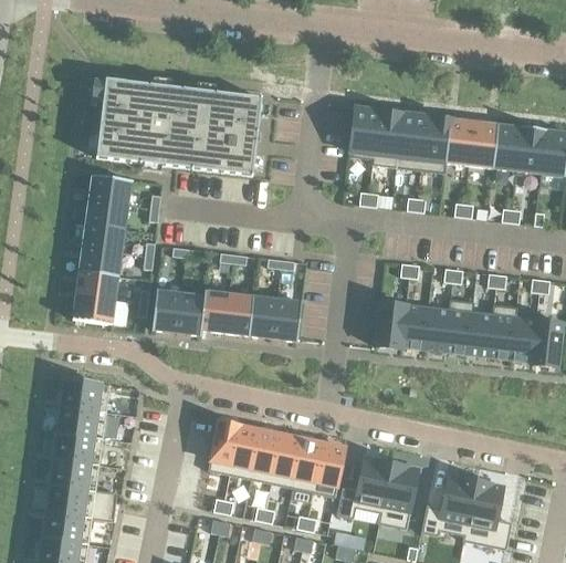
[(105,79),(96,156),(252,175),(261,97),(105,79)]
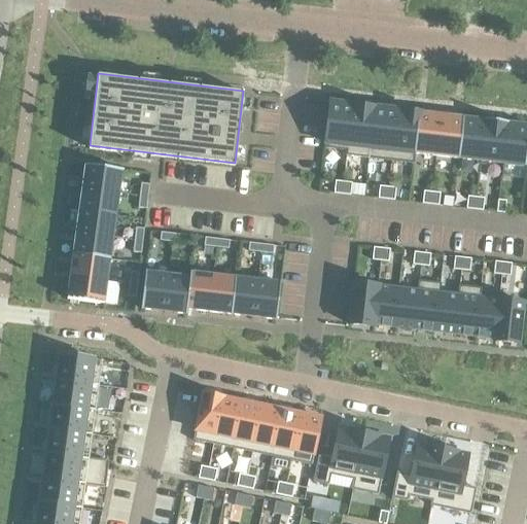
[(330,101),(325,145),(348,147),(353,104),(330,101)]
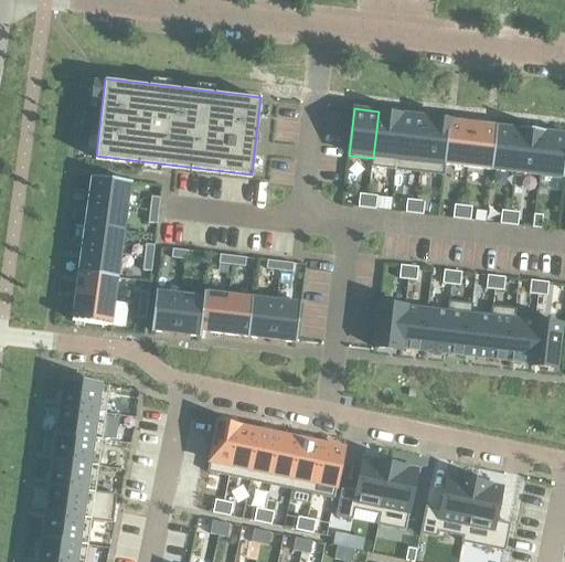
[(373,158),(372,163),(396,166),(402,114),(379,110),(379,112),(373,158)]
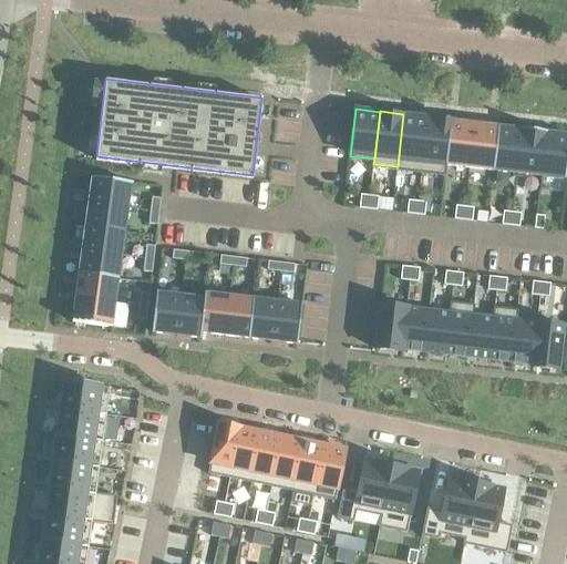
[(403,114),(398,166),(421,170),(426,118),(403,114)]
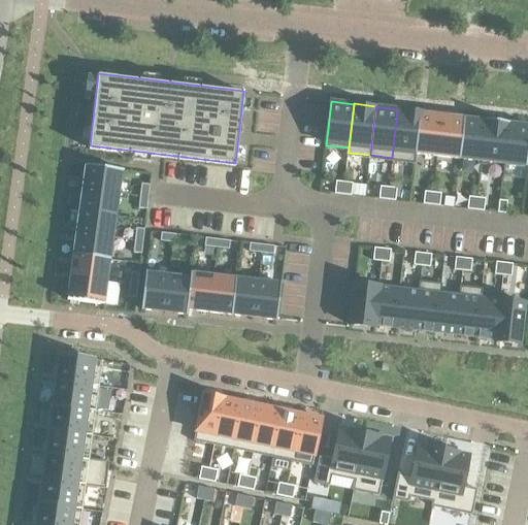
[(397,109),(392,158),(415,160),(416,151),(420,111),(397,109)]
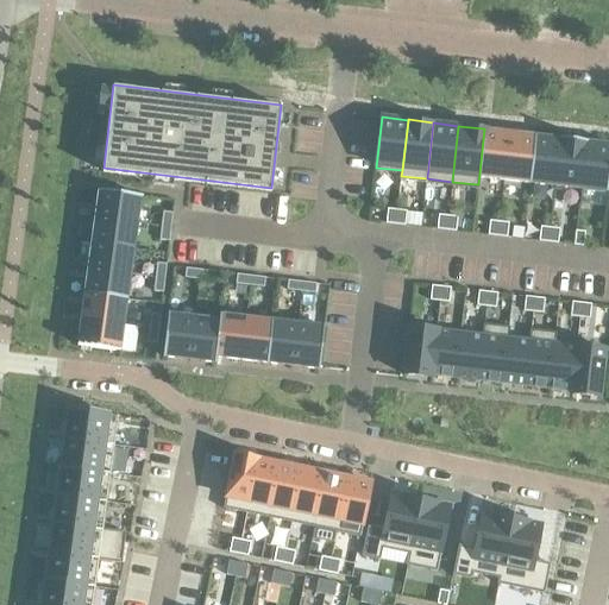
[(484,128),(479,174),(504,176),(509,132),(484,128)]
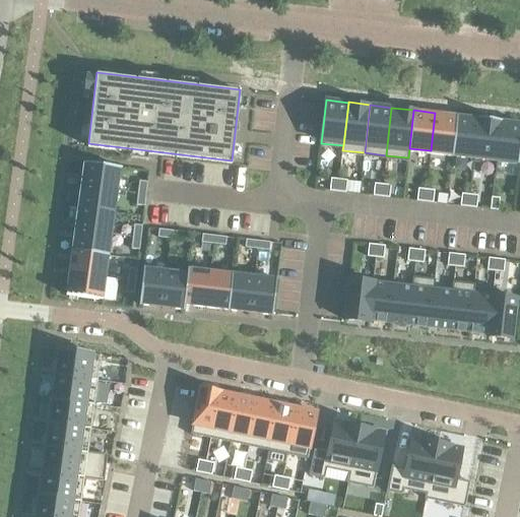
[(435,113),(431,150),(453,153),(457,115),(435,113)]
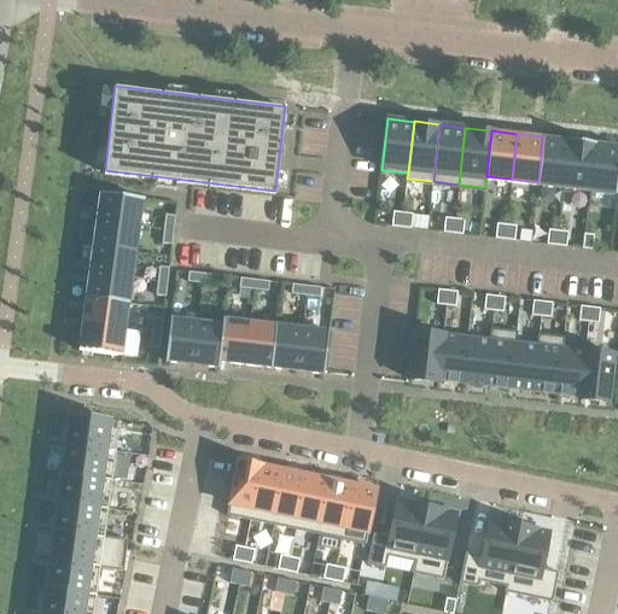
[(543,136),(538,182),(564,185),(569,140),(543,136)]
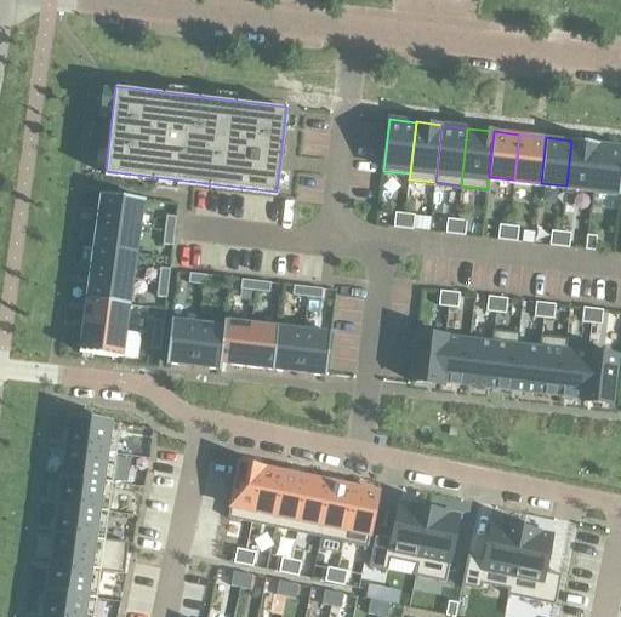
[(571,141),(567,186),(593,189),(598,143),(571,140),(571,141)]
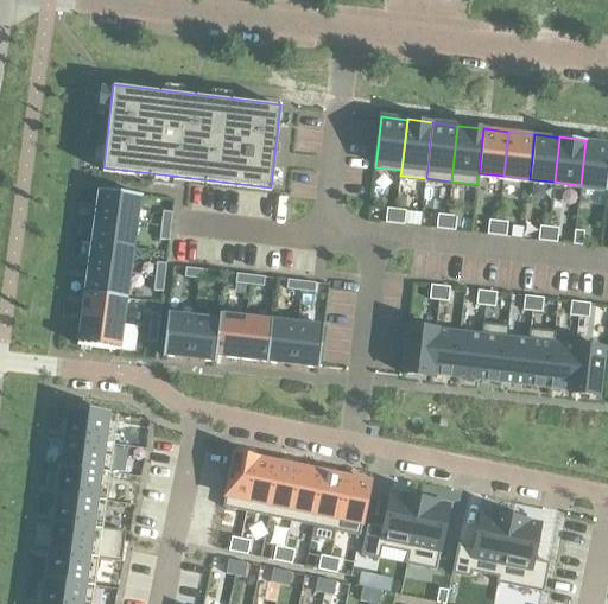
[(607,142),(586,140),(581,185),(606,188),(607,165),(607,142)]
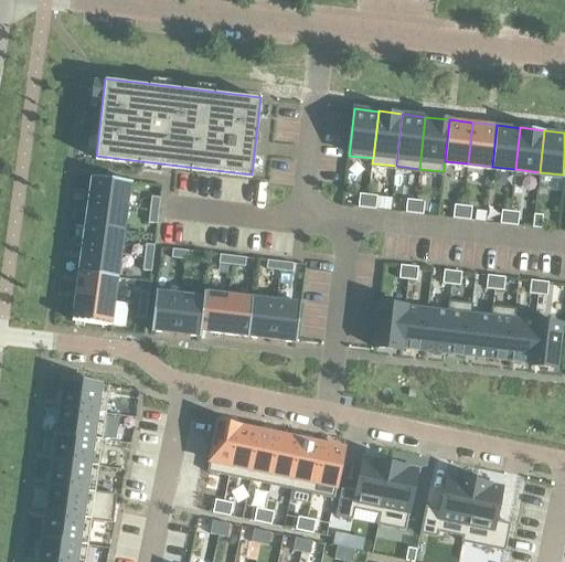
[(91,175),(87,199),(129,204),(132,180),(91,175)]
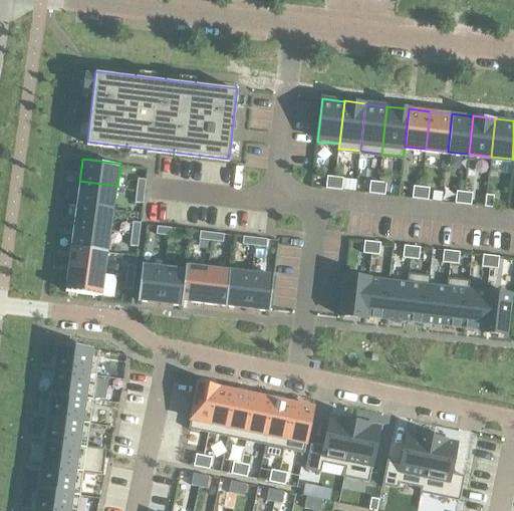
[(327,174),(325,186),(334,187),(335,175),(327,174)]
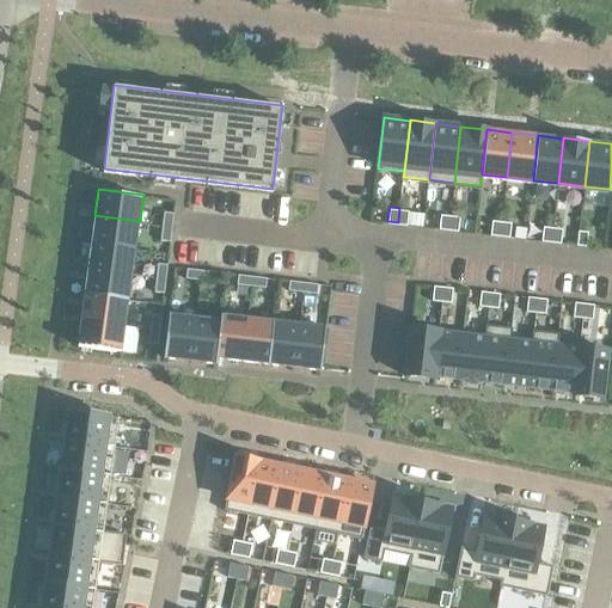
[(399,208),(398,222),(408,223),(409,209),(399,208)]
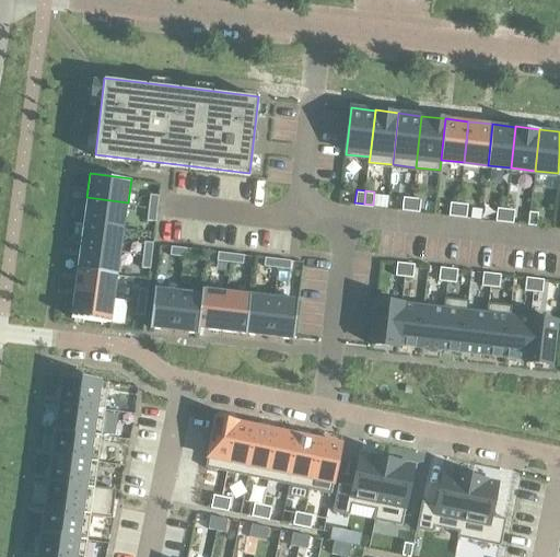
[(150,193),(149,206),(158,207),(159,194),(150,193)]
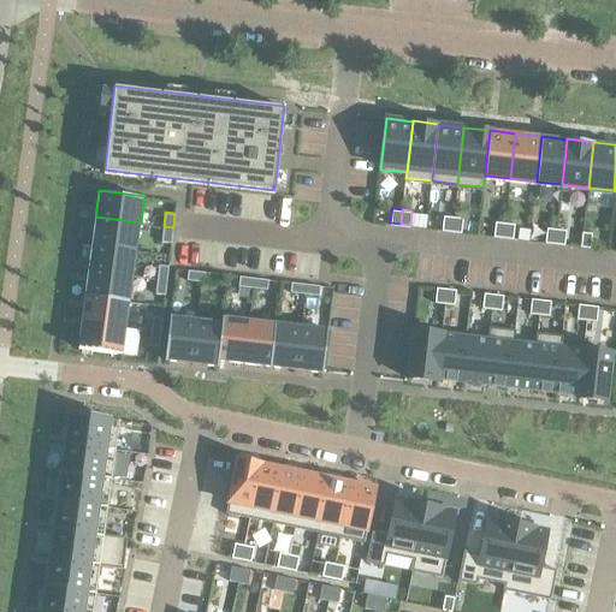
[(444,214),(442,229),(451,230),(454,215),(444,214)]
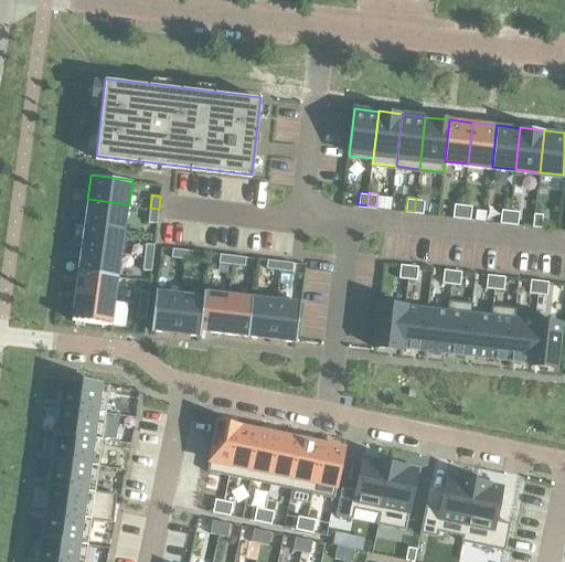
[(416,198),(414,211),(424,212),(425,199),(416,198)]
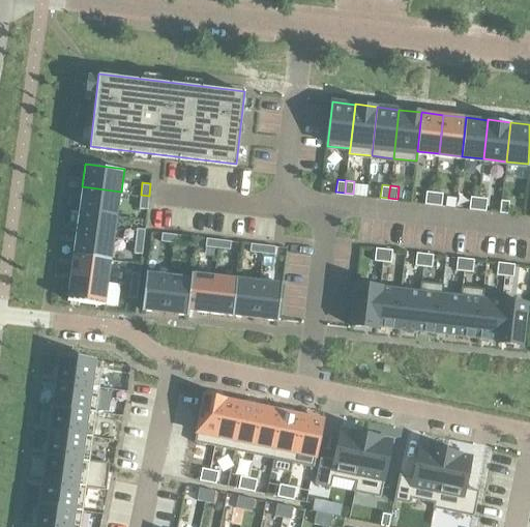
[(82,186),(79,208),(118,213),(121,192),(82,186)]
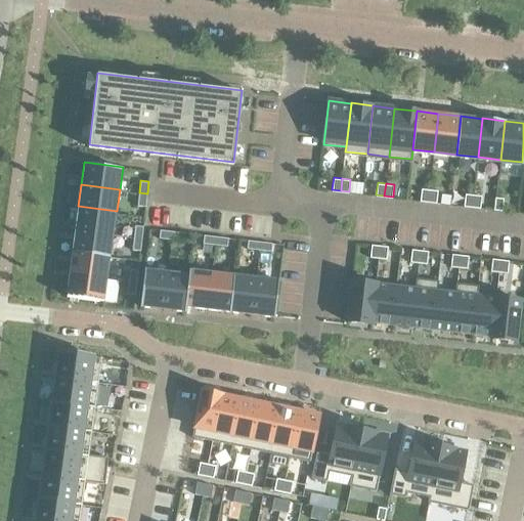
[(422,187),(420,200),(428,201),(430,188),(422,187)]
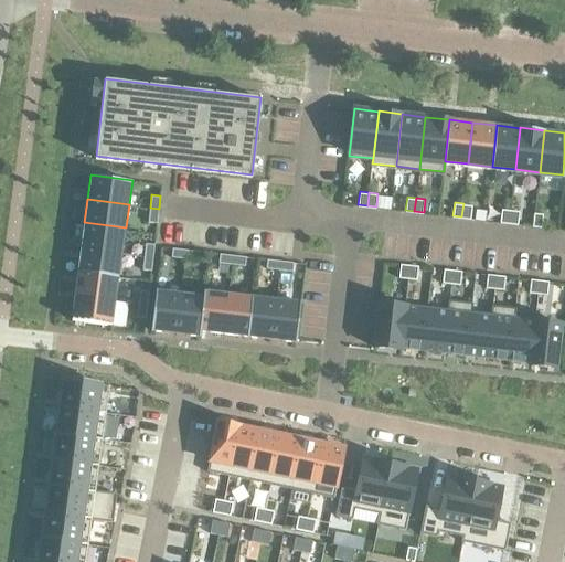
[(464,203),(461,216),(471,218),(472,204),(464,203)]
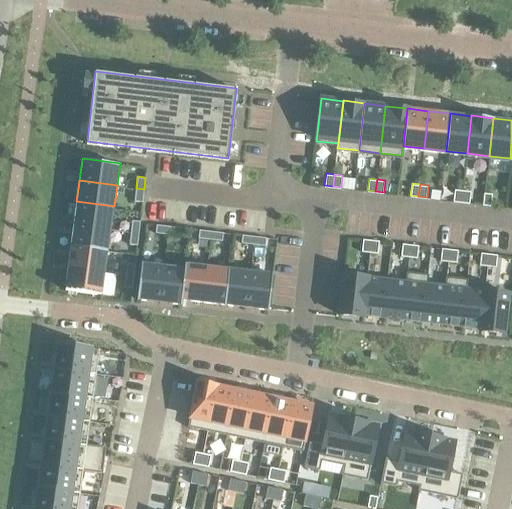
[(136,188),(134,200),(142,201),(144,189),(136,188)]
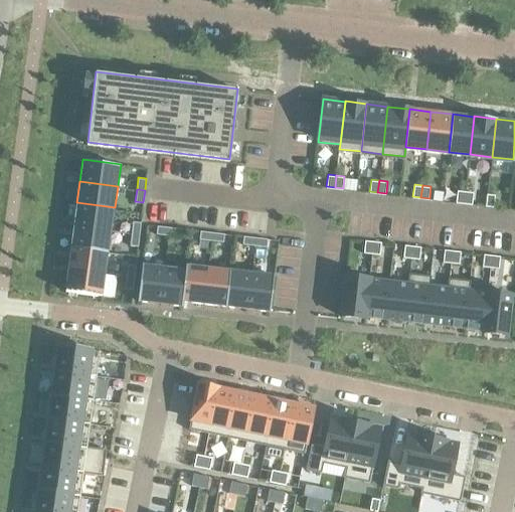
[(457,189),(456,201),(464,202),(466,190),(457,189)]
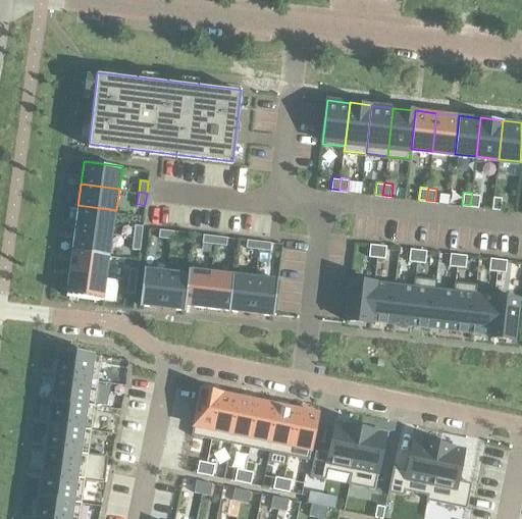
[(472,193),(470,205),(478,206),(480,194),(472,193)]
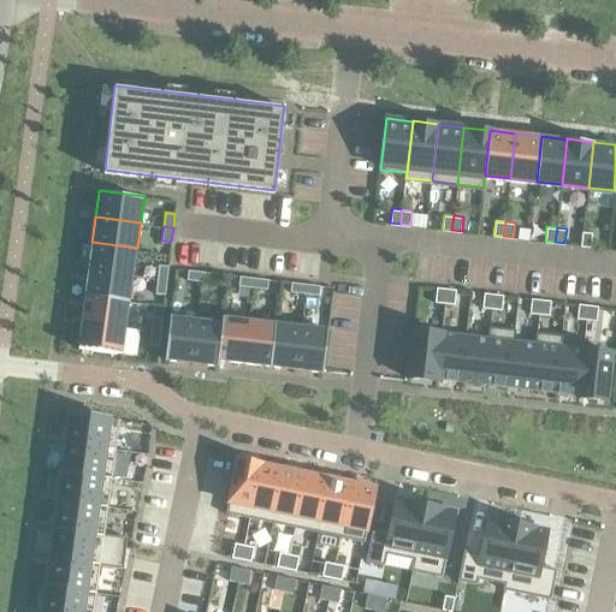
[(582,230),(580,245),(591,247),(592,231),(582,230)]
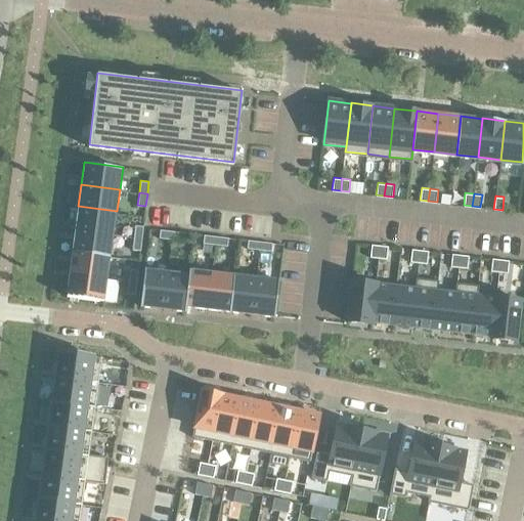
[(78,206),(76,228),(113,233),(117,211),(78,206)]
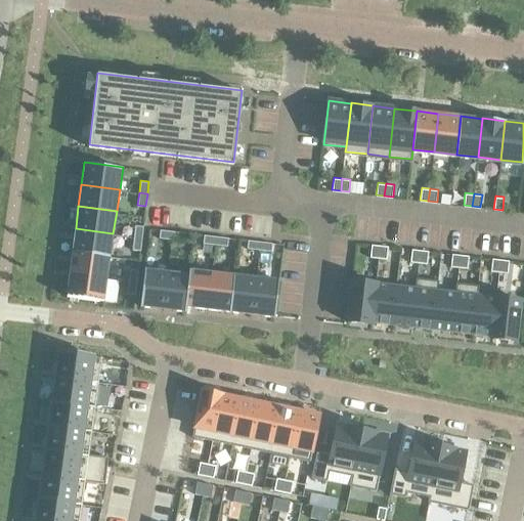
[(135,224),(134,236),(142,237),(143,225),(135,224)]
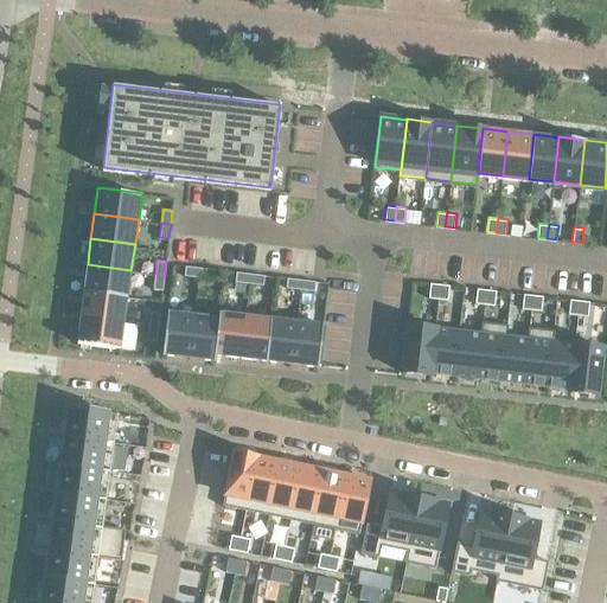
[(88,264),(84,290),(127,296),(131,270),(88,264)]
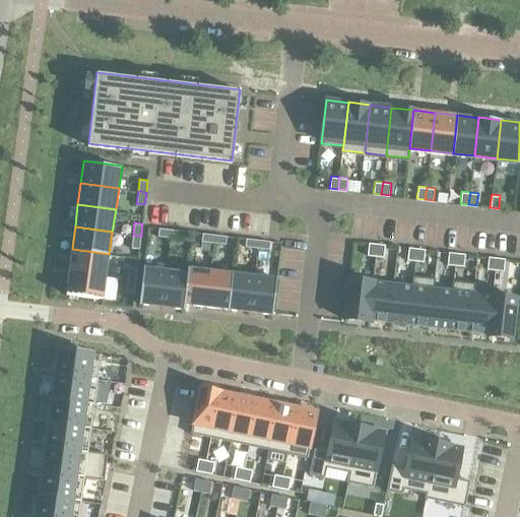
[(158,227),(157,235),(170,237),(171,229),(158,227)]
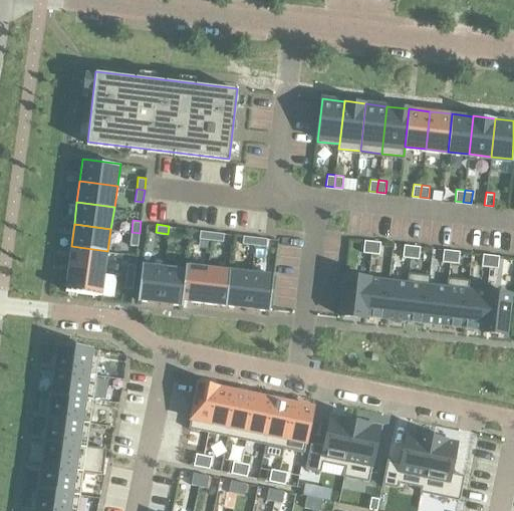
[(169,226),(168,234),(180,235),(181,227),(169,226)]
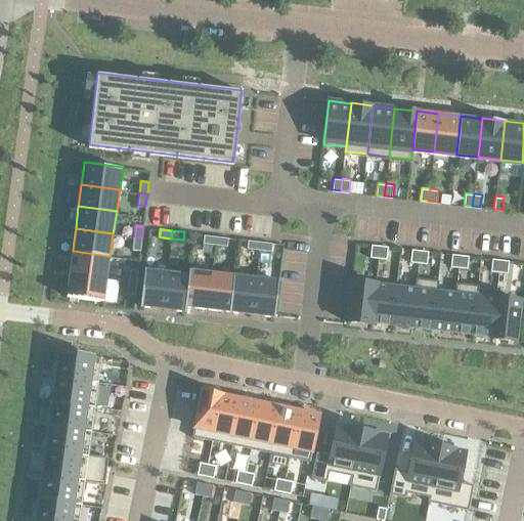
[(204,233),(203,242),(215,244),(216,235),(204,233)]
